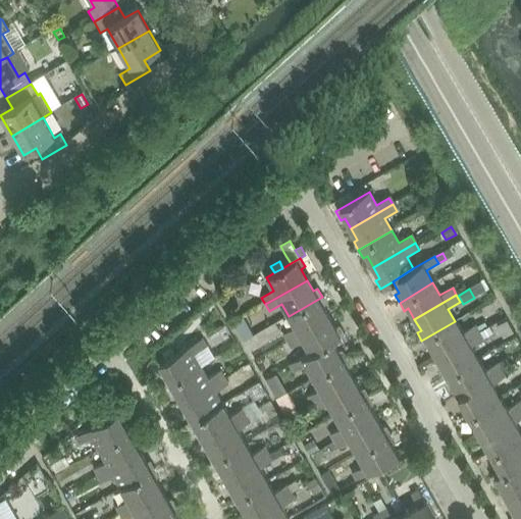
[(287,343),(329,318),(322,307),(326,305),(322,297),(289,316),(296,328),(282,335),(287,343)]
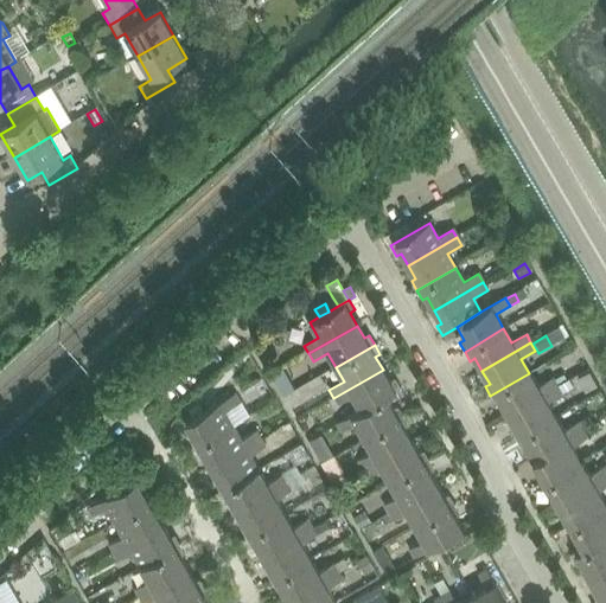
[(353,398),(361,411),(361,412),(386,397),(386,398),(401,390),(395,379),(390,383),(383,370),(333,398),(338,406),(353,398)]
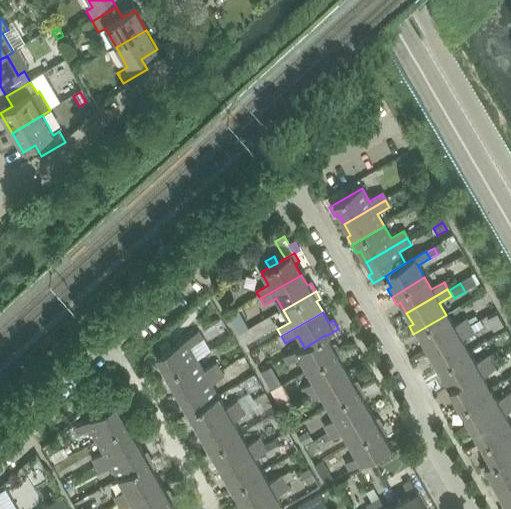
[(428,351),(469,327),(466,322),(465,320),(453,327),(446,315),(413,334),(418,342),(422,340),(428,351)]
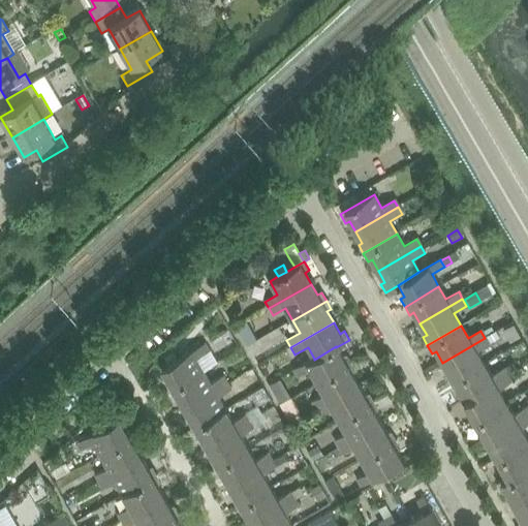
[(491,328),(482,333),(485,338),(493,333),(491,328)]
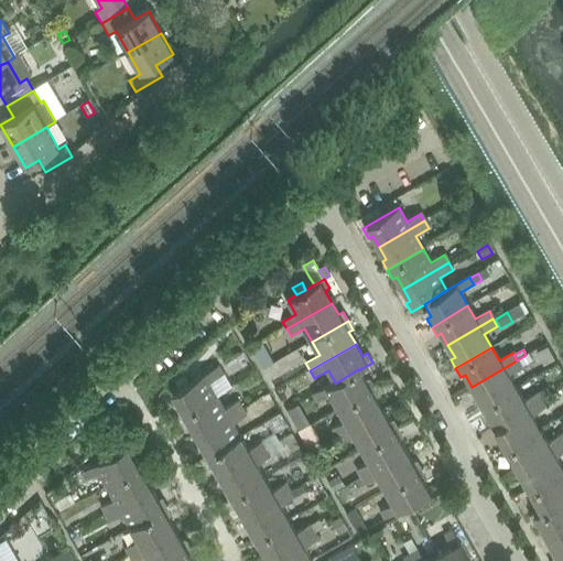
[(526,355),(517,360),(521,367),(531,362),(528,354),(526,355)]
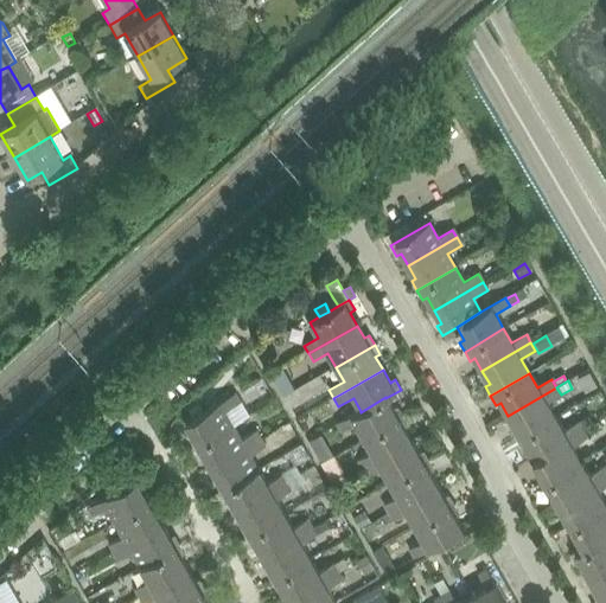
[(516,440),(555,417),(547,403),(561,395),(556,387),(508,416),(515,428),(510,431),(516,440)]
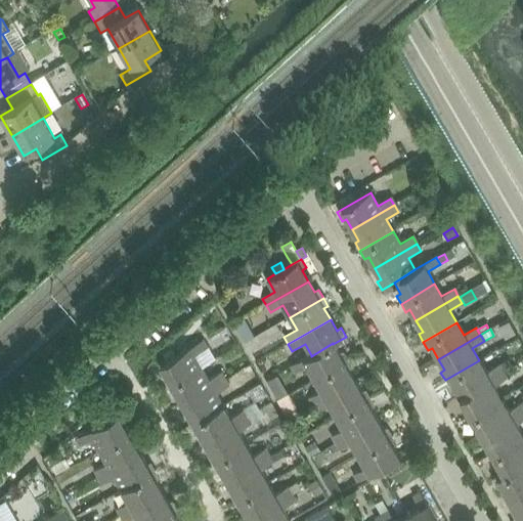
[(163,380),(167,388),(201,368),(193,356),(207,349),(202,342),(160,366),(167,378),(163,380)]
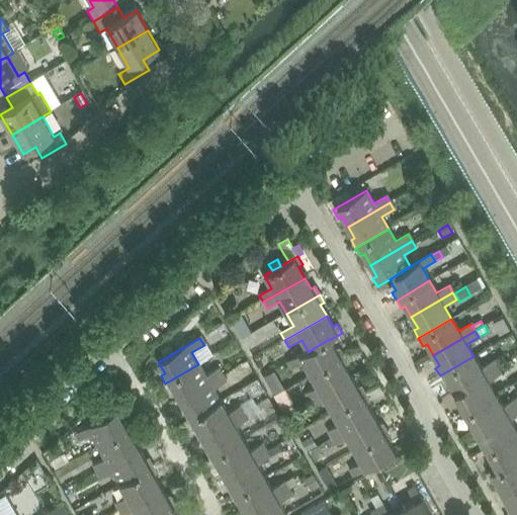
[(308,352),(308,351),(287,363),(291,370),(304,363),(311,375),(344,356),(339,348),(335,350),(329,340),(329,339),(308,352)]
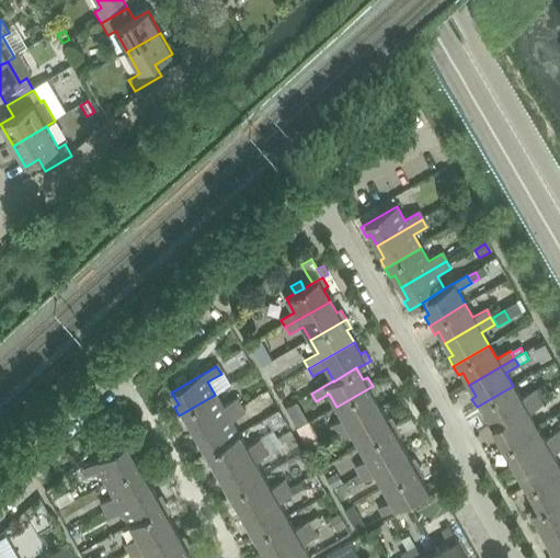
[(334,435),(380,409),(374,397),(377,395),(373,386),(336,407),(344,420),(331,428),(334,435)]
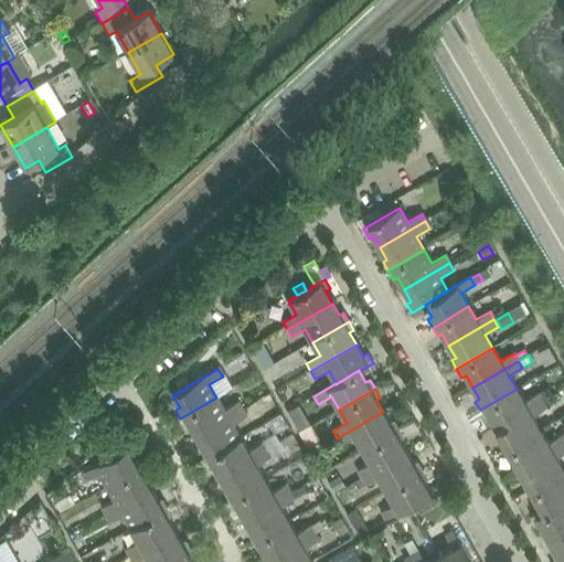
[(497,428),(542,402),(538,394),(524,402),(517,389),(480,410),(486,419),(489,416),(497,428)]
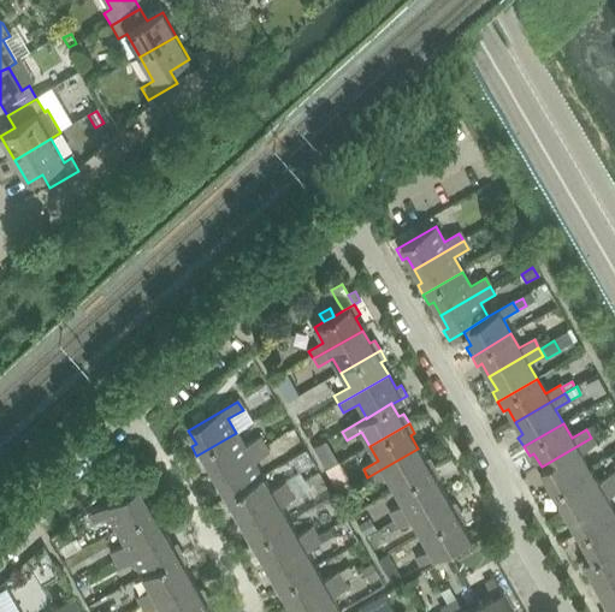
[(294,431),(283,437),(288,445),(299,439),(294,431)]
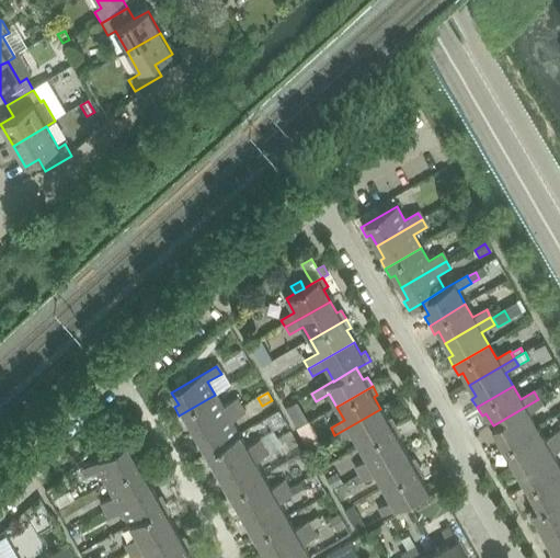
[(223,408),(215,395),(179,416),(184,424),(189,422),(195,434),(240,408),(236,400),(223,408)]
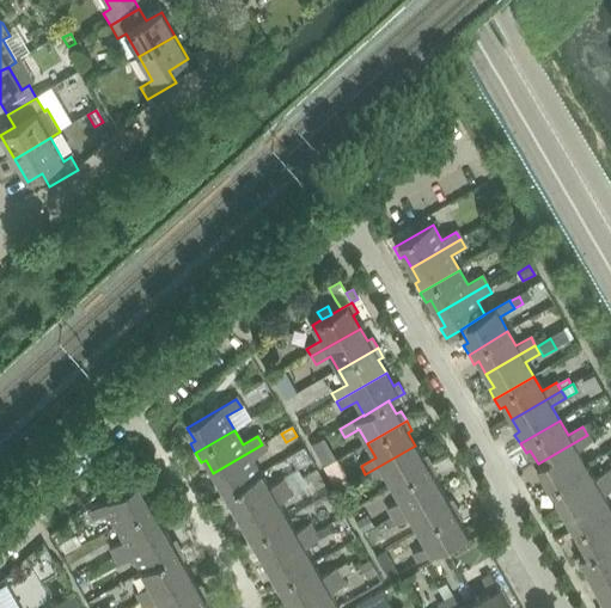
[(547,489),(585,466),(576,452),(592,443),(587,435),(538,464),(545,477),(541,479),(547,489)]
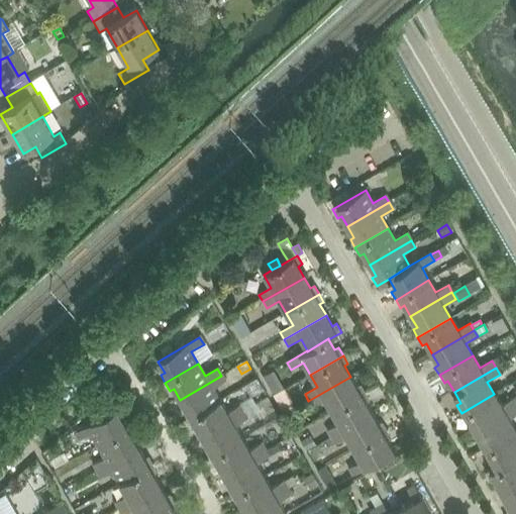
[(225,382),(221,376),(180,400),(186,410),(183,413),(187,420),(220,401),(213,389),(225,382)]
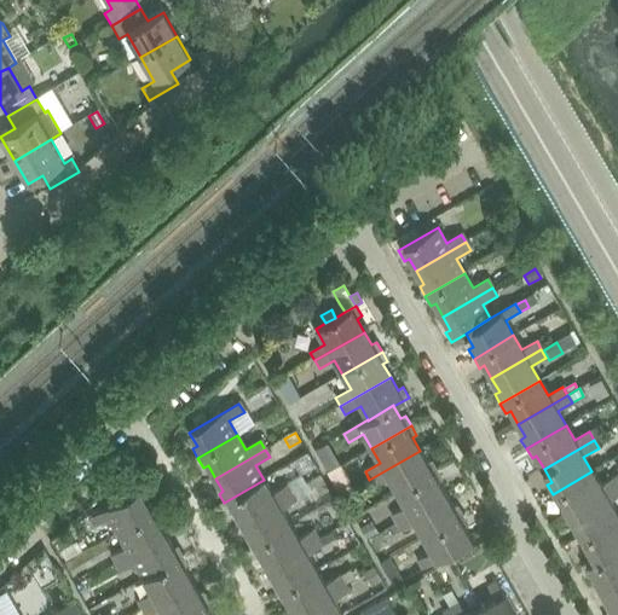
[(338,480),(354,471),(344,451),(327,459),(338,480)]
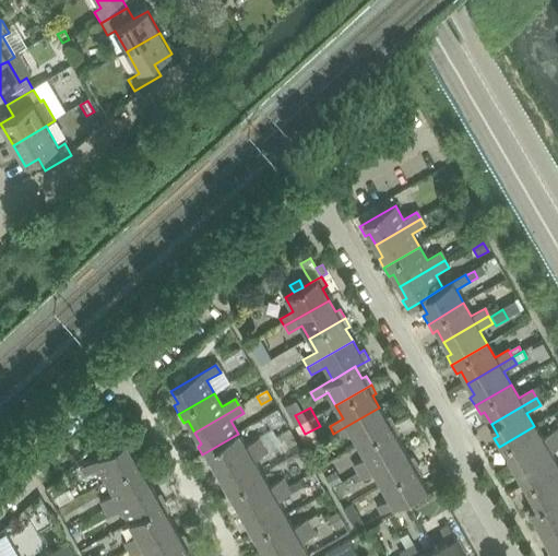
[(358,446),(394,425),(390,417),(386,420),(379,407),(333,434),(337,441),(352,433),(358,446)]
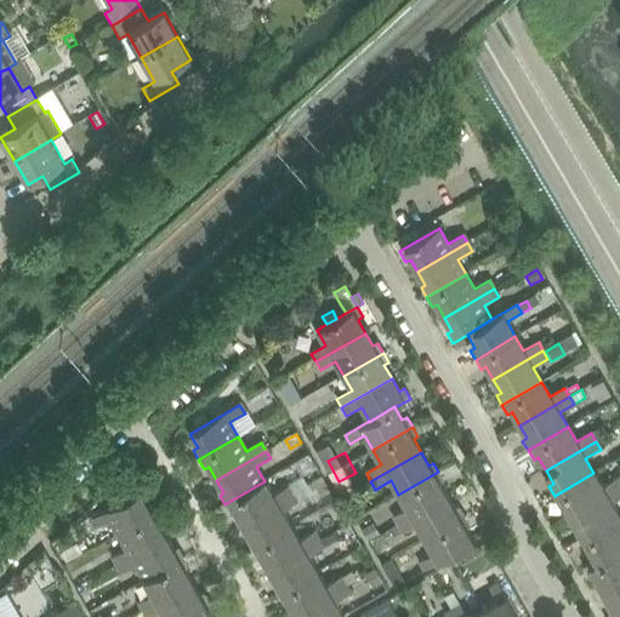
[(397,526),(447,497),(439,484),(444,481),(438,472),(398,495),(407,509),(392,518),(397,526)]
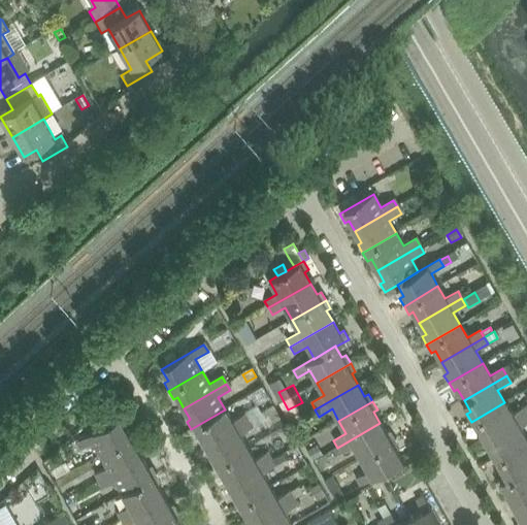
[(486,438),(526,415),(526,412),(524,407),(512,415),(504,402),(471,422),(475,430),(480,428),(486,438)]
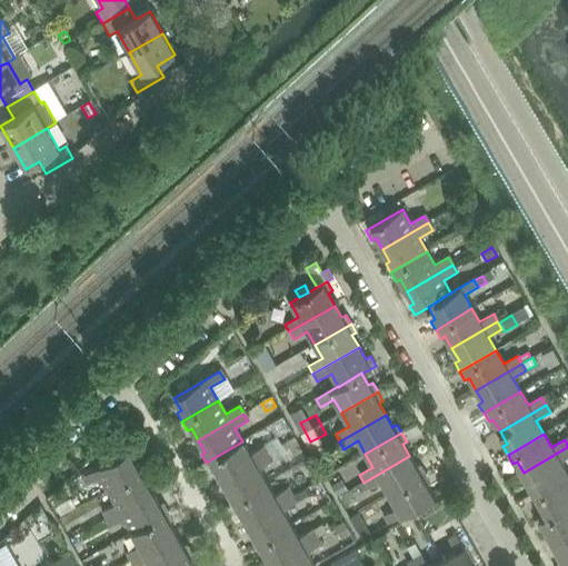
[(278,439),(263,447),(268,455),(281,447),(278,439)]
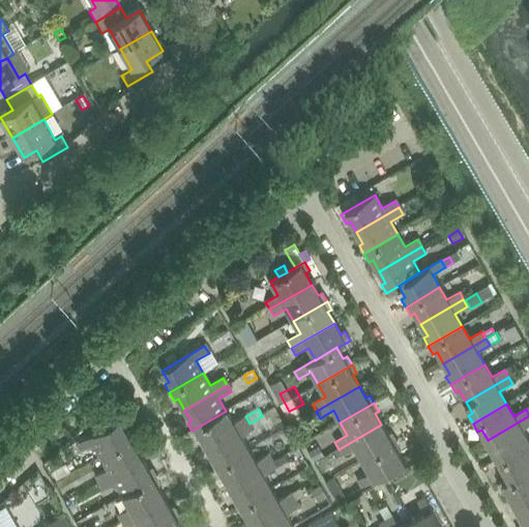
[(233,423),(226,411),(192,431),(197,439),(200,437),(207,448),(250,423),(245,416),(233,423)]
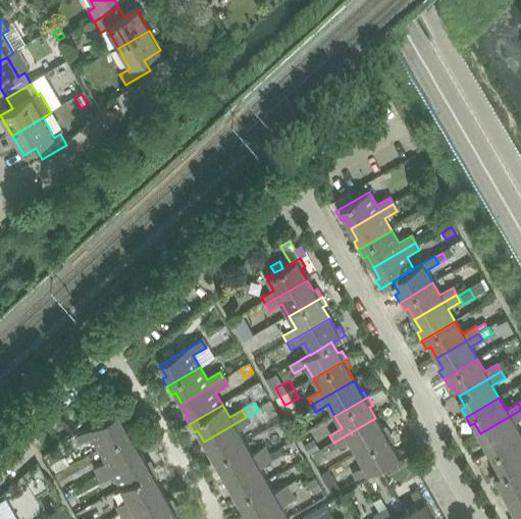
[(295,405),(282,412),(287,419),(299,412),(295,405)]
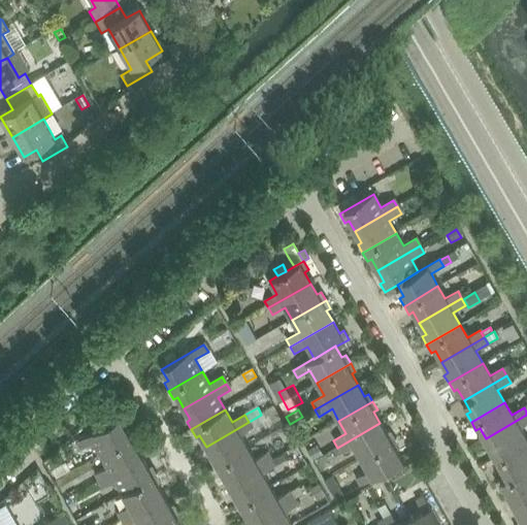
[(261,415),(249,422),(253,429),(265,421),(261,415)]
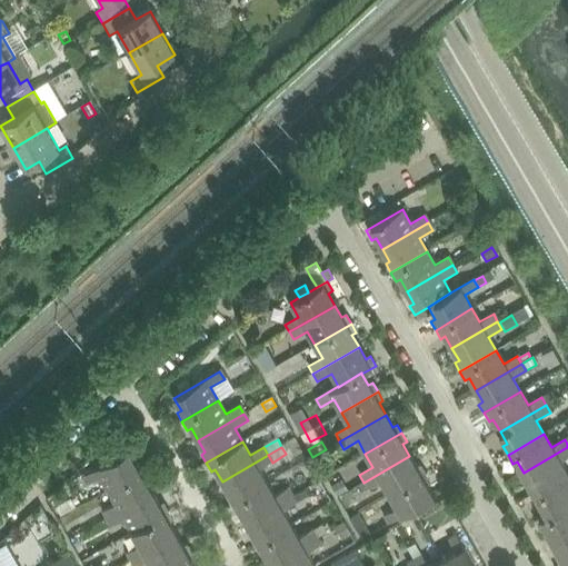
[(531,497),(567,475),(560,462),(567,457),(567,447),(524,473),(530,485),(527,487),(531,497)]
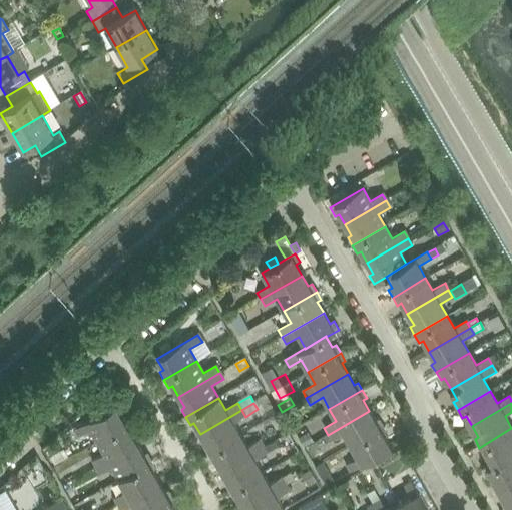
[(90,431),(97,443),(130,424),(125,416),(122,418),(115,407),(74,431),(78,438),(90,431)]
